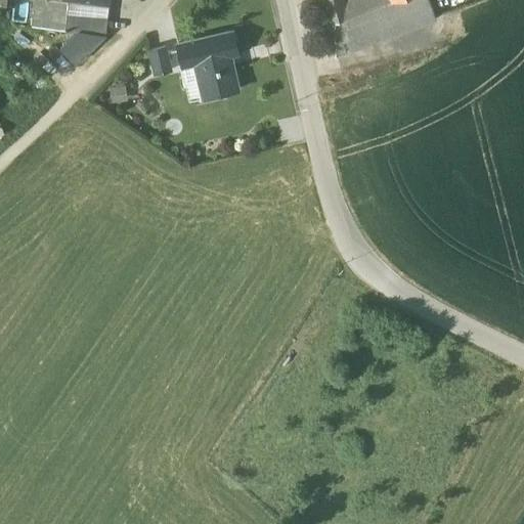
[(44,0),(41,25),(64,28),(67,13),(67,0),(44,0)]
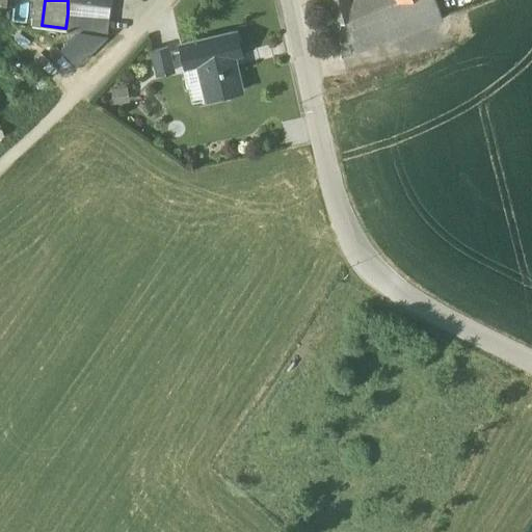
[(109,18),(111,0),(107,0),(68,0),(68,14),(88,16),(109,18)]
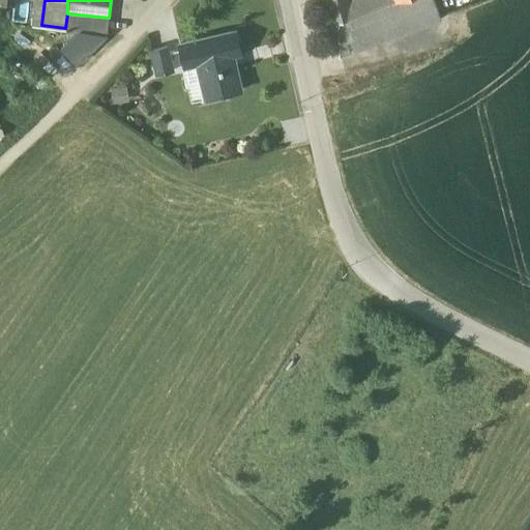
[(326,0),(330,13),(340,53),(360,46),(352,10),(349,0),(326,0)]
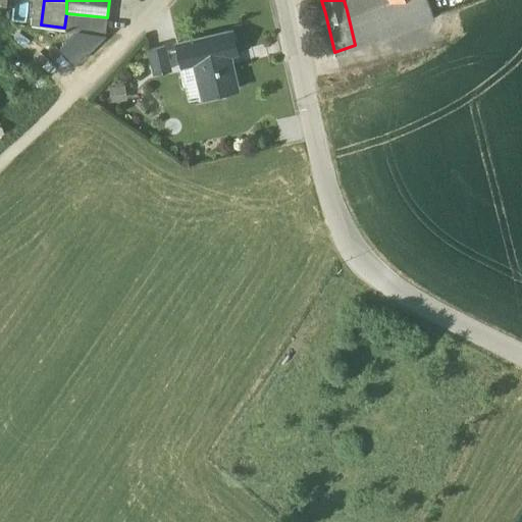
[(344,0),(347,10),(377,0),(344,0)]
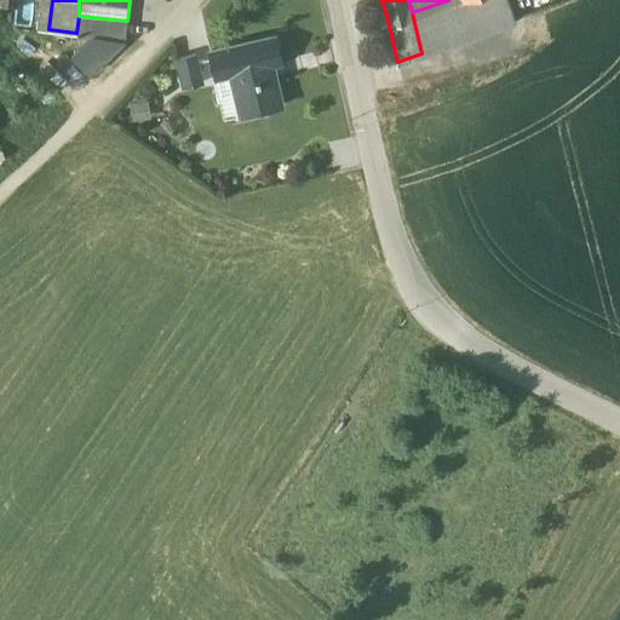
[(448,0),(412,12),(422,53),(516,19),(509,0),(448,0)]
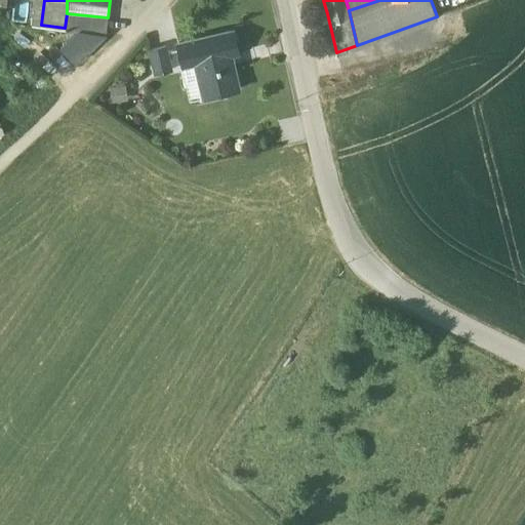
[(87,15),(67,13),(65,28),(82,30),(85,30),(87,15)]
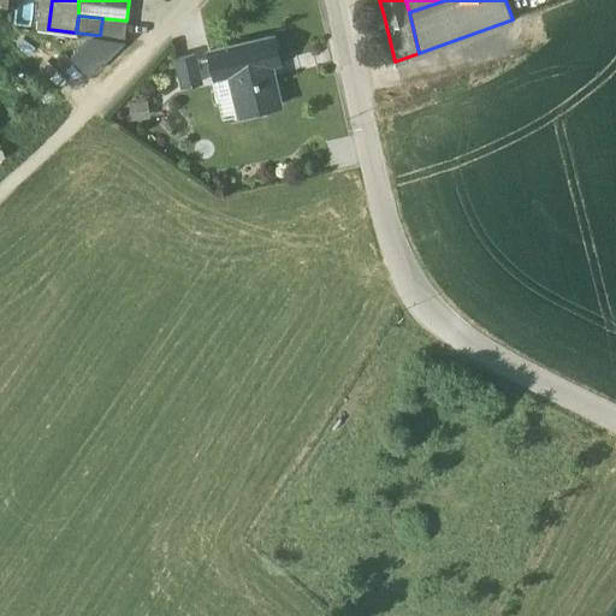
[(126,21),(102,18),(100,35),(123,40),(126,21)]
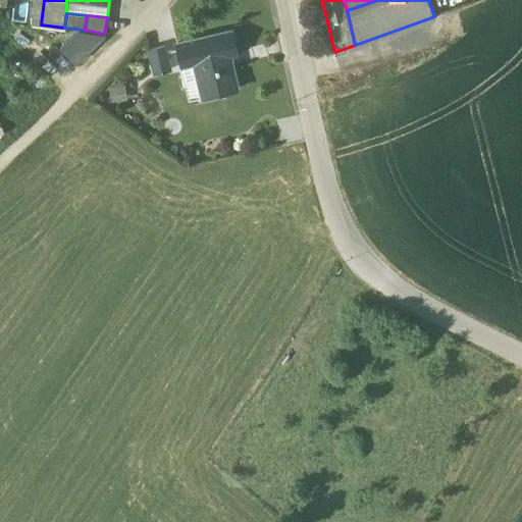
[(62,48),(77,63),(104,37),(104,34),(85,30),(82,30),(62,48)]
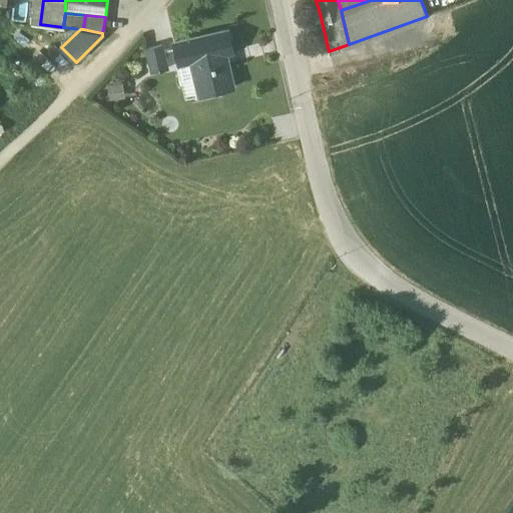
[(228,30),(173,42),(178,64),(191,61),(199,94),(233,86),(225,53),(233,51),(228,30)]
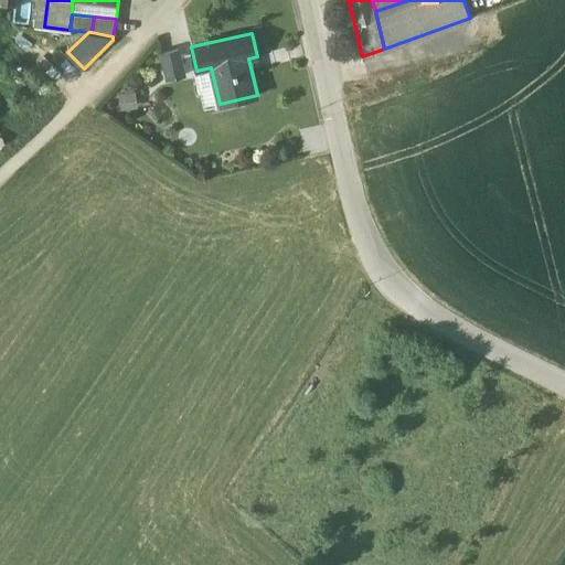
[(178,50),(162,54),(168,80),(184,75),(178,50)]
